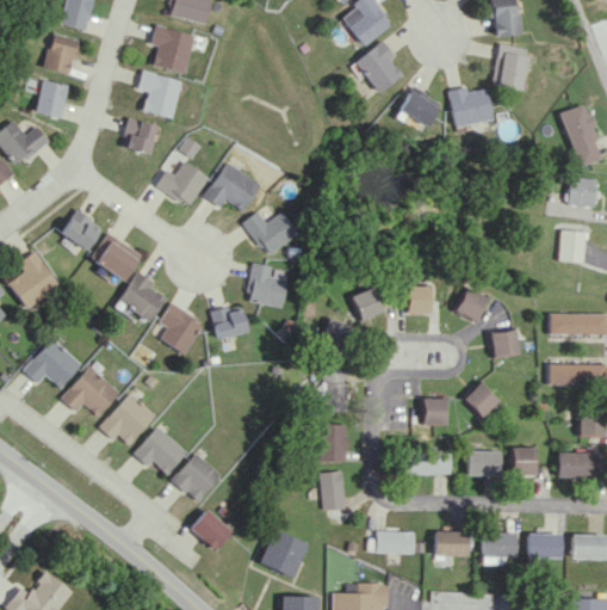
[(67,0),(62,25),(87,30),(92,0),(67,0)]
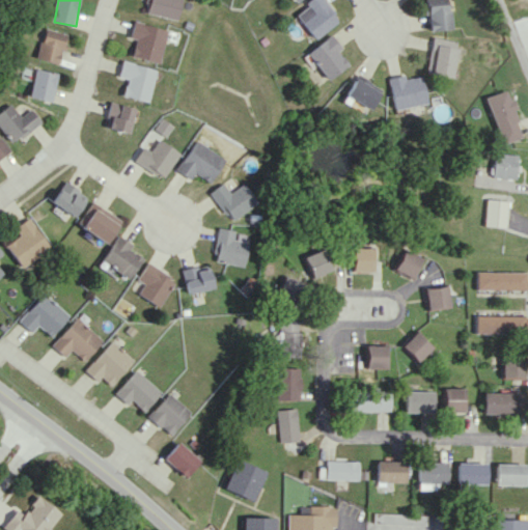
[(179,0),(147,0),(145,16),(177,20),(179,0)]
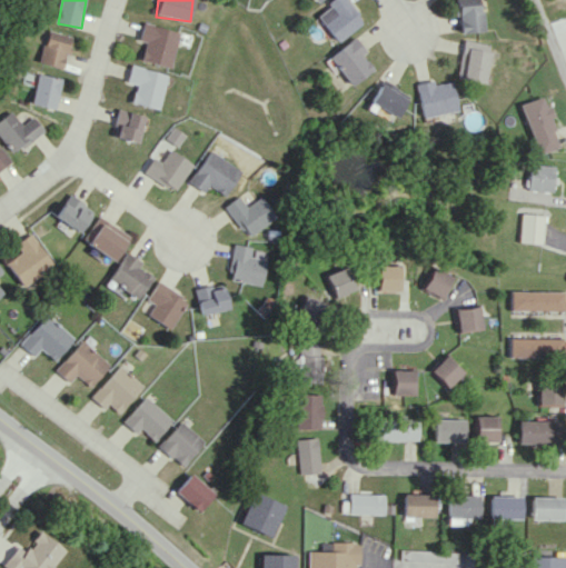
[(336,0),(317,15),(337,42),(365,22),(348,0),(336,0)]
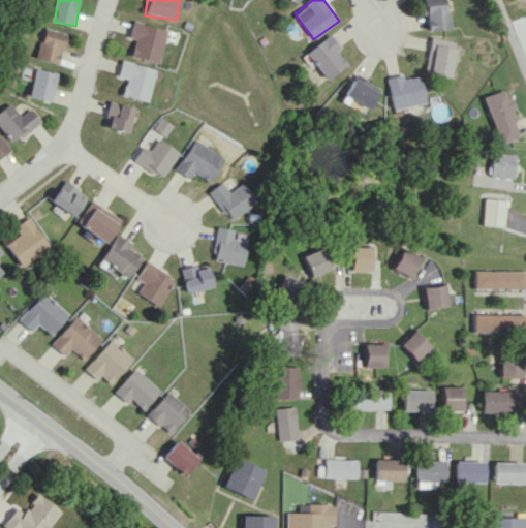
[(429,0),(431,31),(454,30),(452,0),(429,0)]
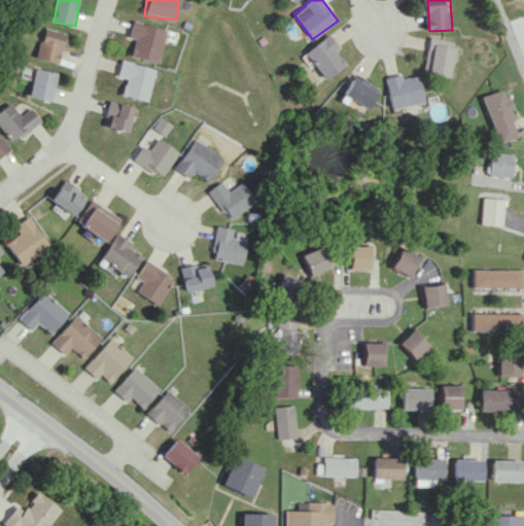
[(136,21),(168,30),(158,64),(132,57),(137,39),(131,37),(136,21)]
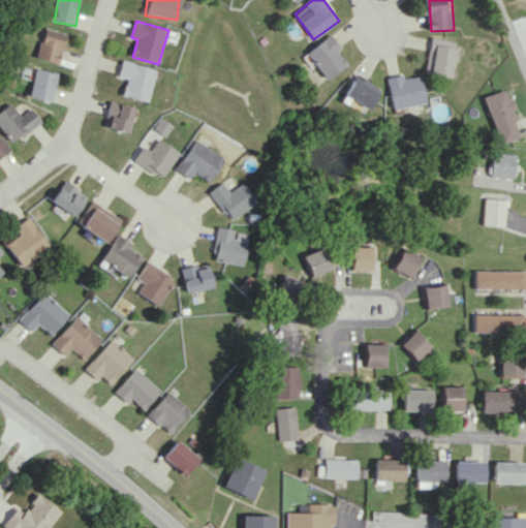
[(67,33),(45,29),(39,60),(61,64),(67,33)]
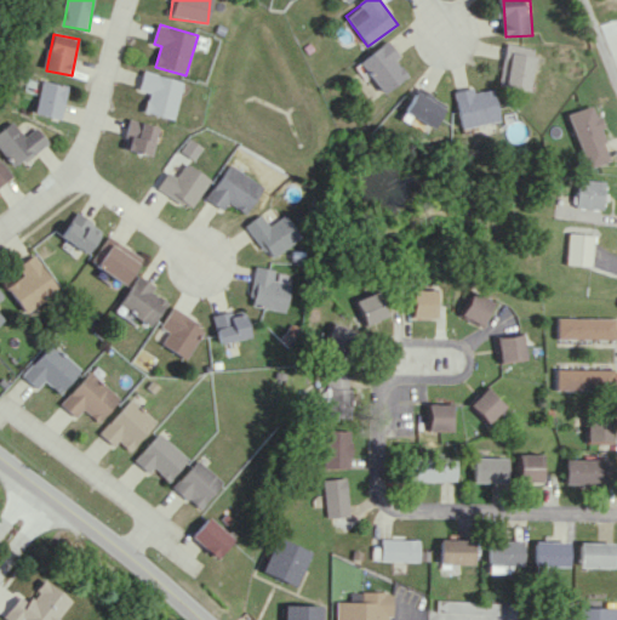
[(399,58),(389,43),(360,61),(381,94),(407,78),(396,60),(399,58)]
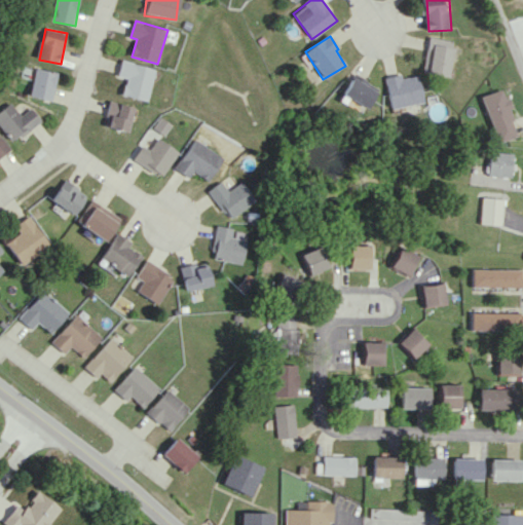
[(451,77),(458,42),(433,37),(425,73),(451,77)]
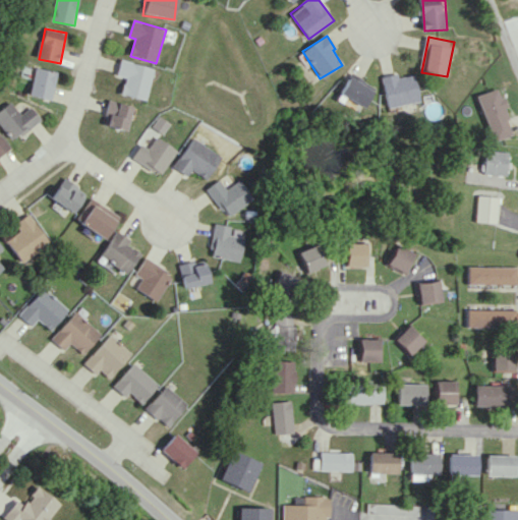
[(118,77),(125,78),(121,96),(147,101),(154,67),(121,61),(118,77)]
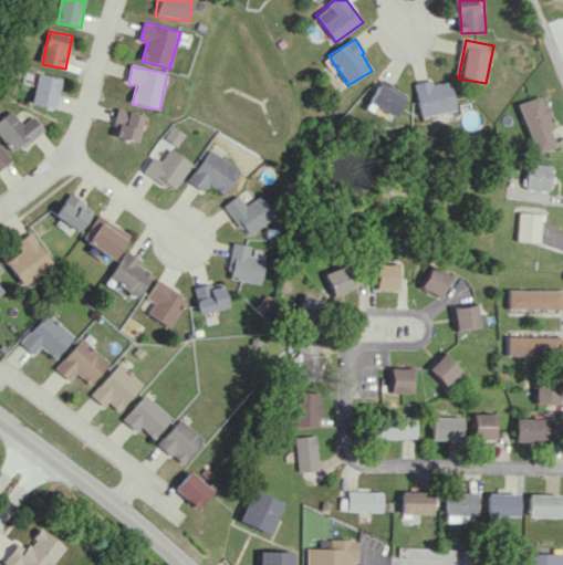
[(62,79),(39,74),(33,105),(56,108),(62,79)]
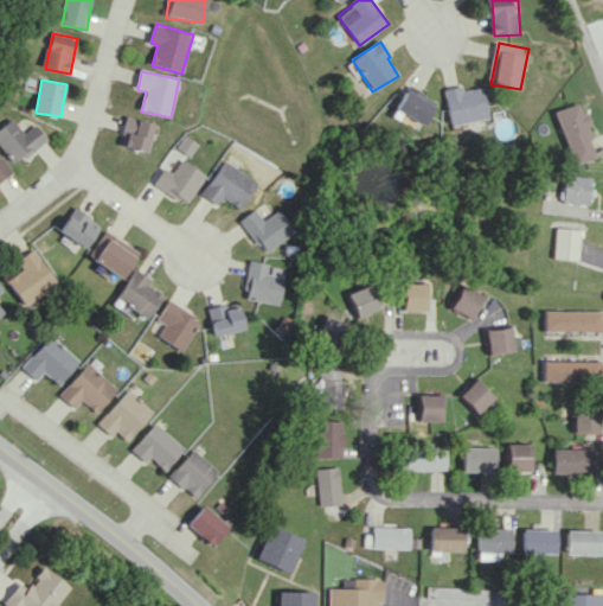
[(395,109),(422,127),(436,103),(409,85),(395,109)]
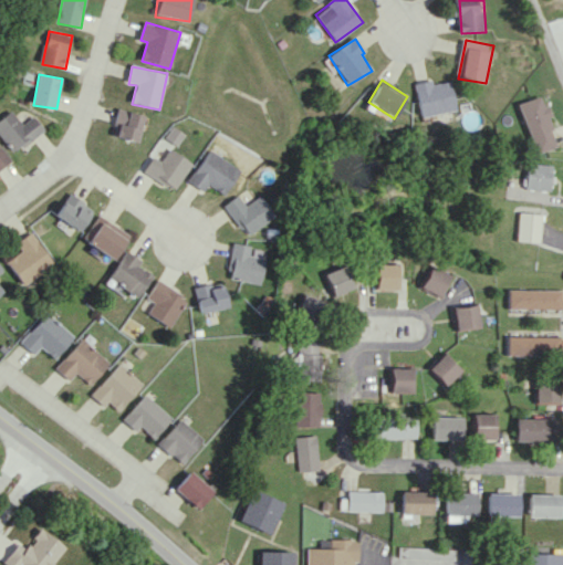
[(415,84),(423,118),(458,111),(452,82),(434,85),(433,81),(415,84)]
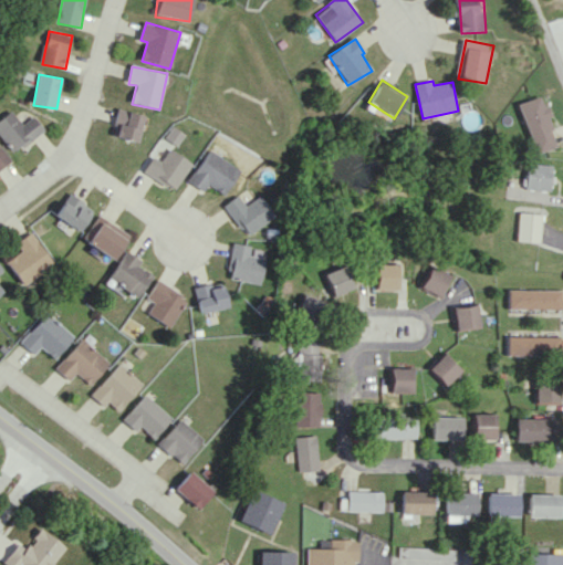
[(521,104),(537,154),(559,147),(543,97),(521,104)]
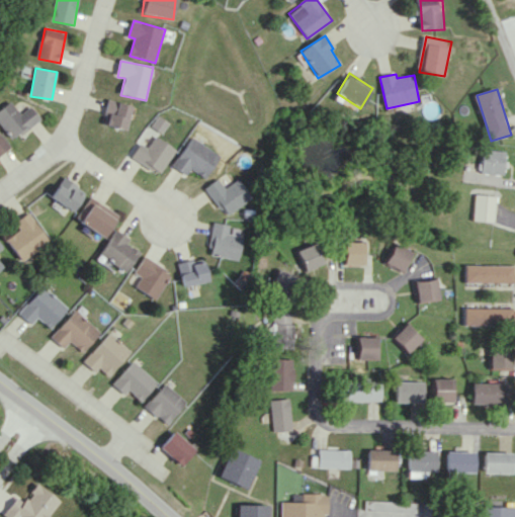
[(102,124),(124,132),(133,106),(110,99),(102,124)]
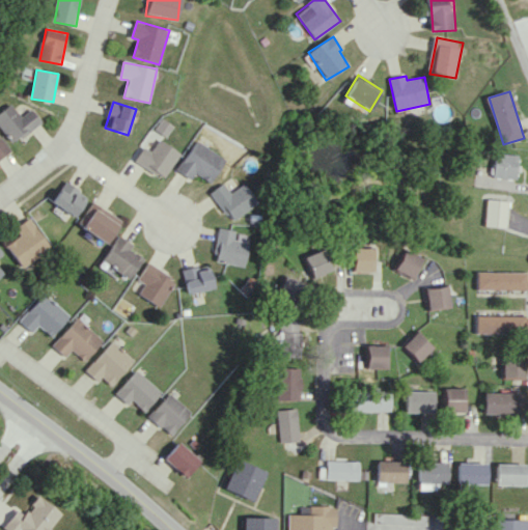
[(43,123),(33,110),(22,117),(14,105),(0,113),(0,127),(12,145),(43,123)]
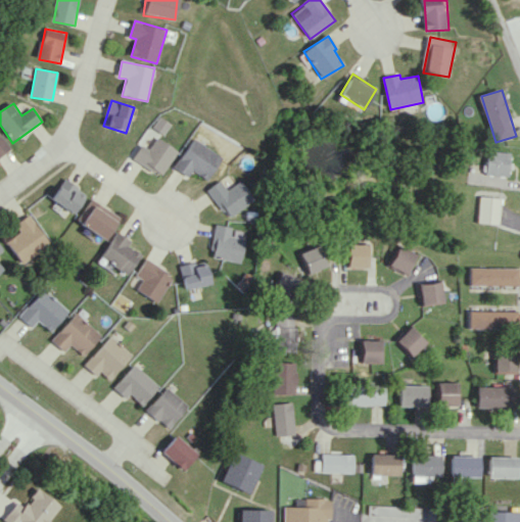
[(0,157),(10,150),(0,135),(0,157)]
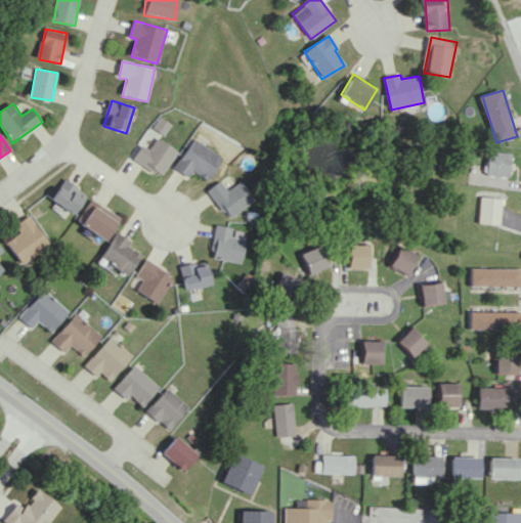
[(134,159),(162,177),(179,151),(159,138),(150,150),(143,145),(134,159)]
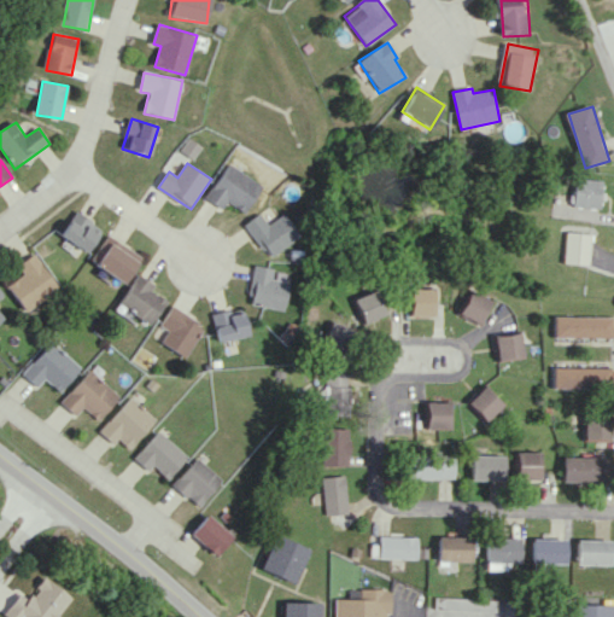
[(223,210),(229,202),(245,214),(264,187),(232,163),(206,198),(223,210)]
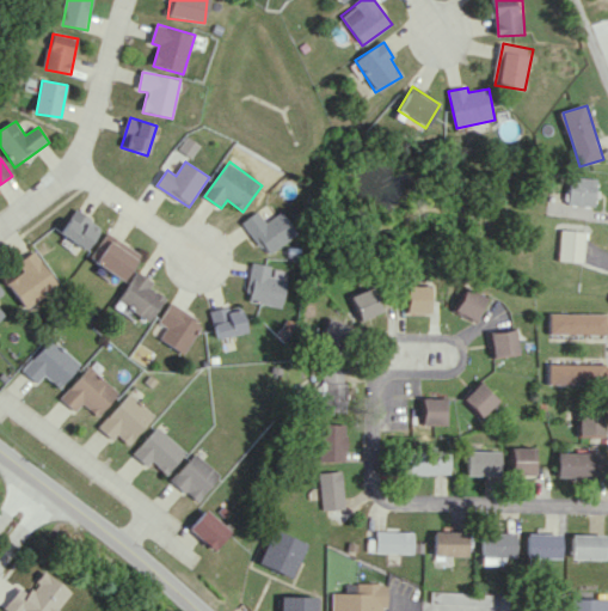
[(596,207),(597,179),(570,177),(569,206),(596,207)]
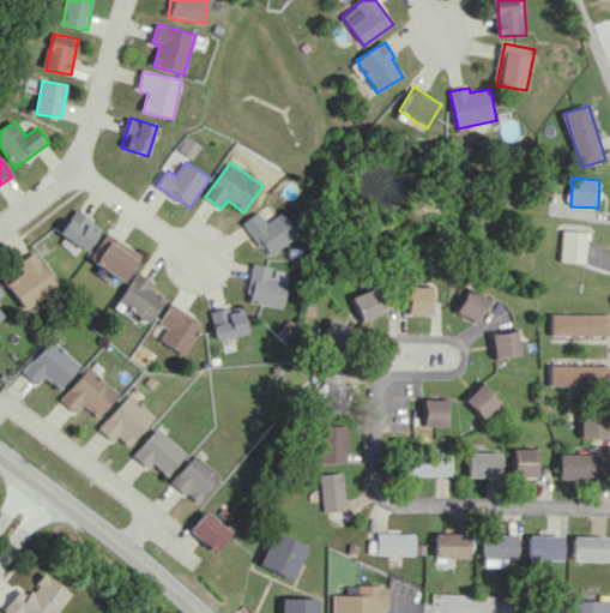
[(85,251),(101,228),(76,211),(60,235),(85,251)]
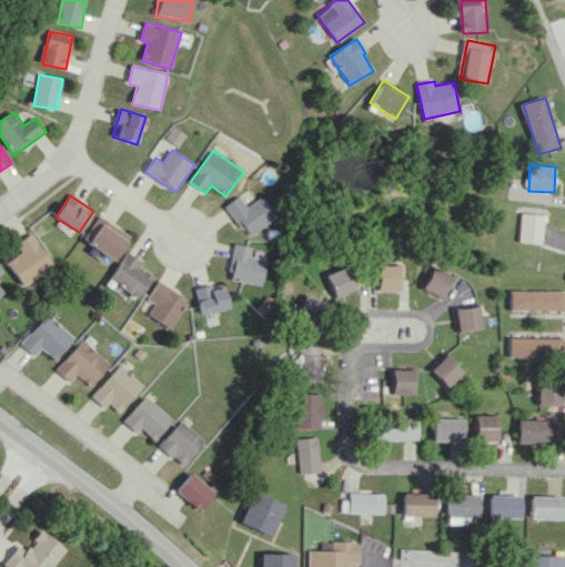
[(248,208),(241,196),(226,206),(249,238),(278,218),(263,196),(248,208)]
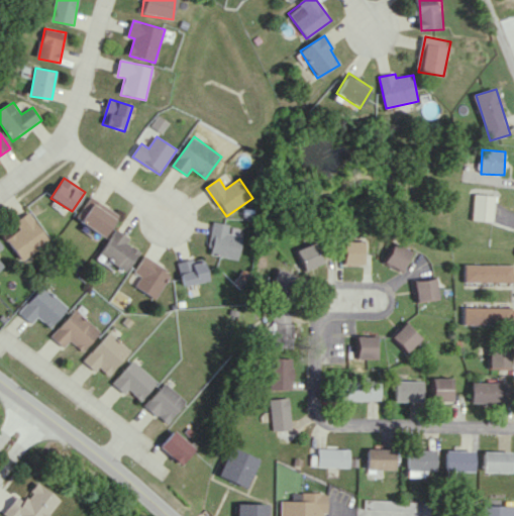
[(496,197),(476,194),(473,220),(493,223),(496,197)]
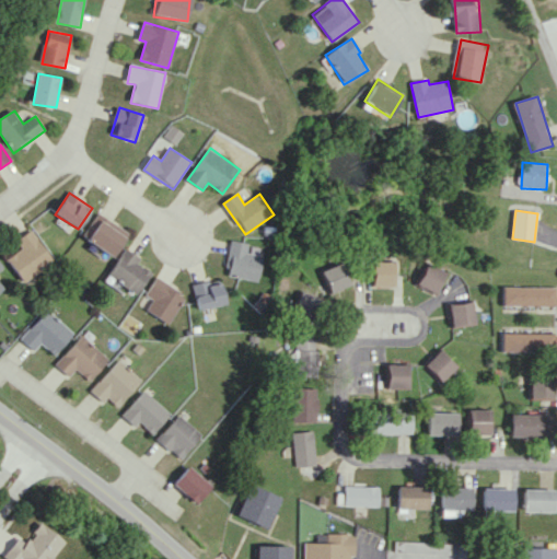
[(112,257),(128,235),(99,214),(82,236),(112,257)]
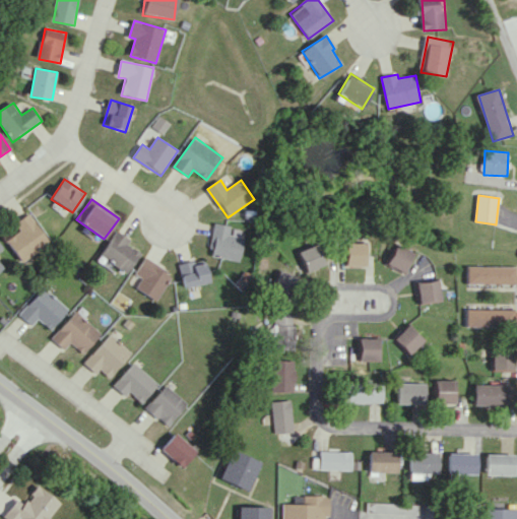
[(15,224),(20,231),(6,241),(23,263),(50,243),(28,214),(15,224)]
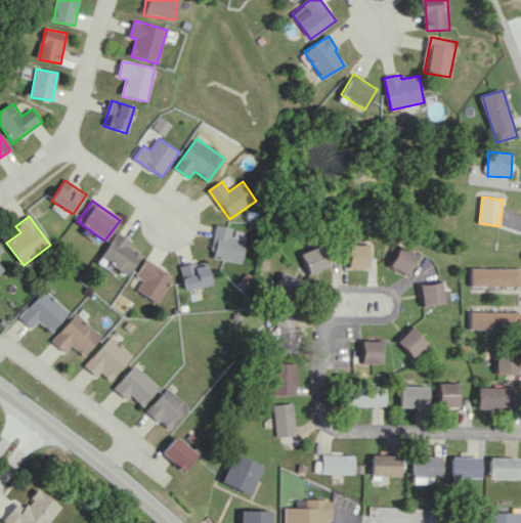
[(233,228),(218,225),(212,258),(243,264),(248,241),(232,236),(233,228)]
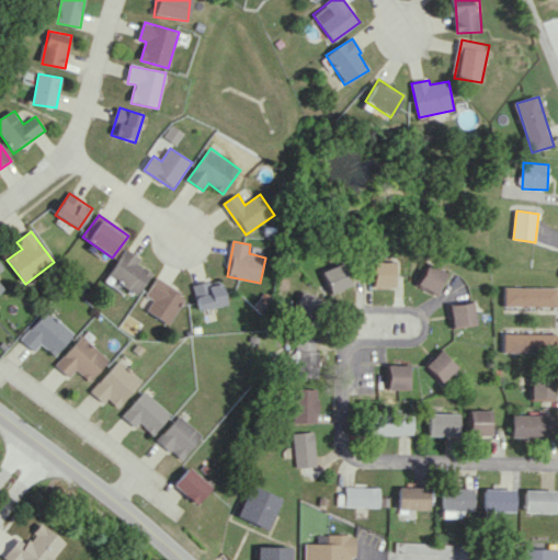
[(107,276),(137,296),(152,273),(138,264),(141,259),(126,249),(107,276)]
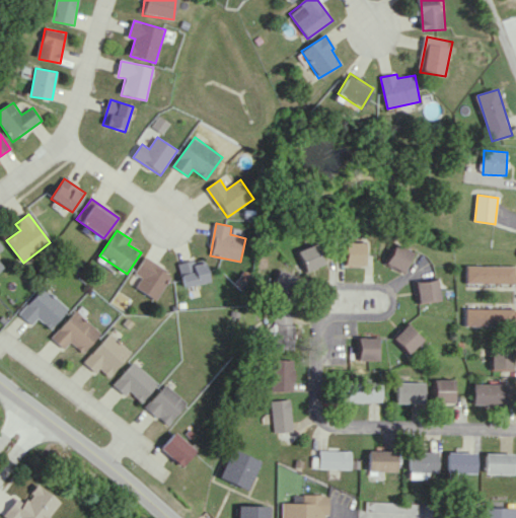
[(308,274),(327,264),(316,243),(297,253),(308,274)]
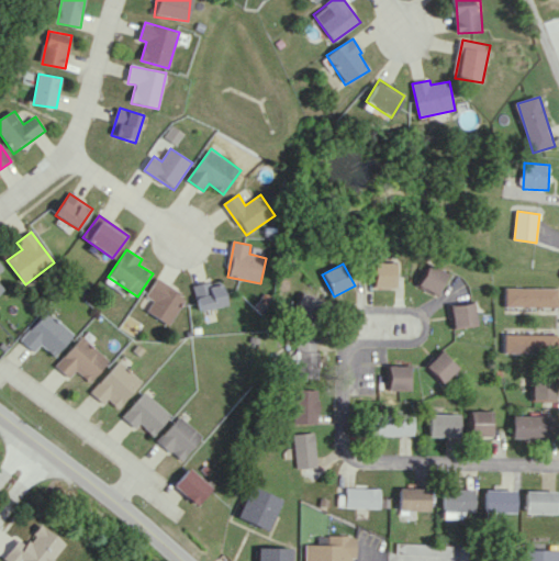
[(373,287),(397,287),(397,264),(373,264),(373,287)]
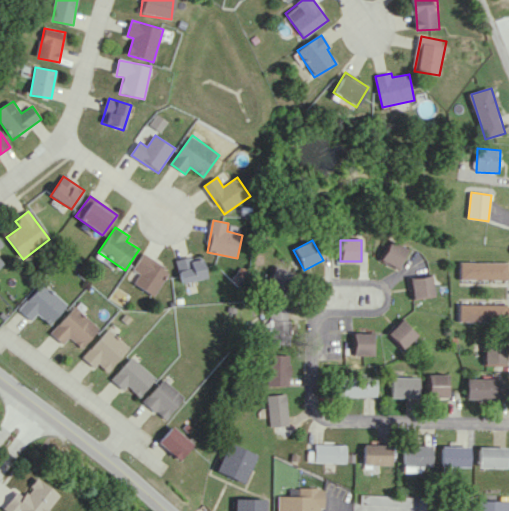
[(402,268),(408,248),(389,242),(383,263),(402,268)]
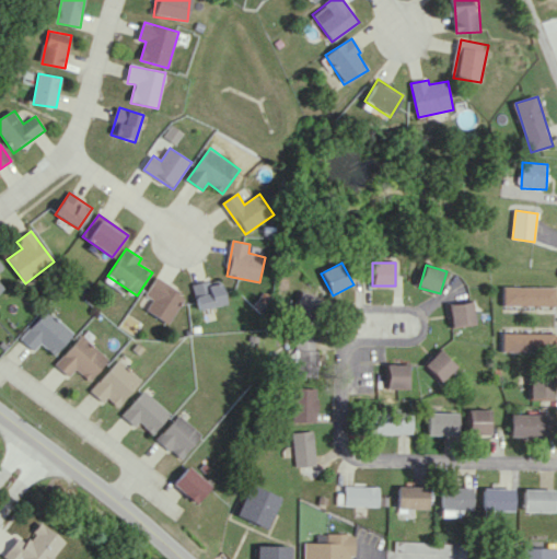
[(171,324),(185,293),(155,279),(147,297),(153,300),(147,313),(171,324)]
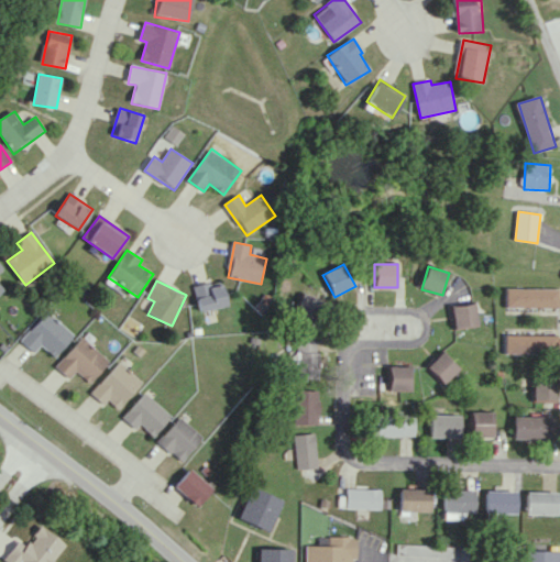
[(200,311),(228,307),(223,282),(196,286),(200,311)]
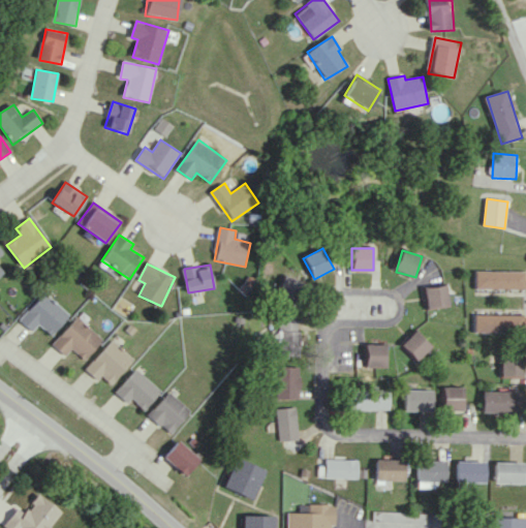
[(525,272),(476,272),(476,289),(525,289),(525,272)]
